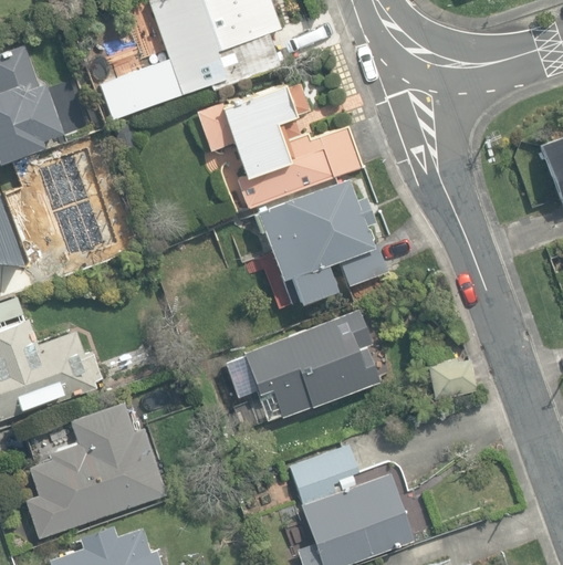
[(156,0),(148,3),(184,96),(211,86),(214,93),(282,67),(270,34),(283,29),(272,0),(156,0)]
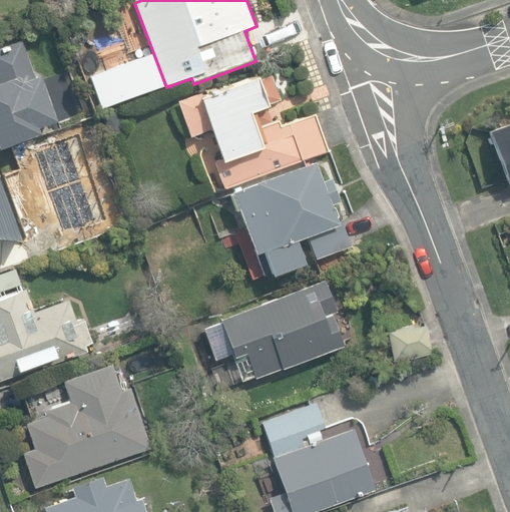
[(0,147),(40,134),(37,127),(57,120),(41,74),(36,76),(24,40),(0,48),(0,147)]
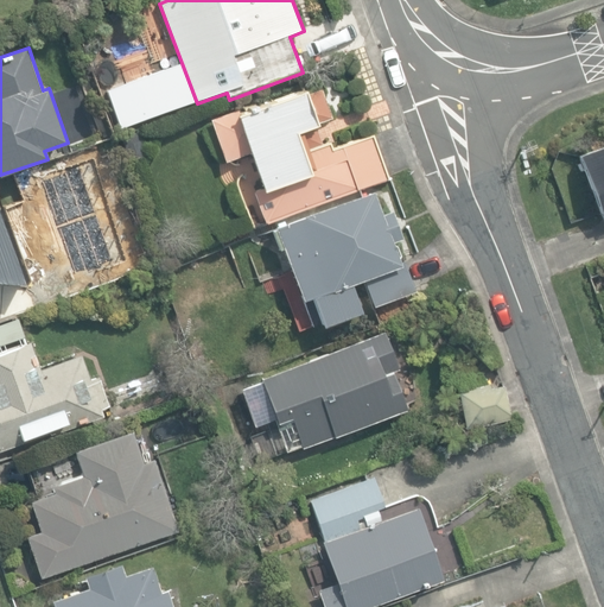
[(243,176),(260,226),(390,182),(375,134),(332,149),(330,143),(323,145),(317,128),(316,124),(330,119),(318,86),(218,120),(233,160),(253,153),(259,171),(247,175),(243,176)]
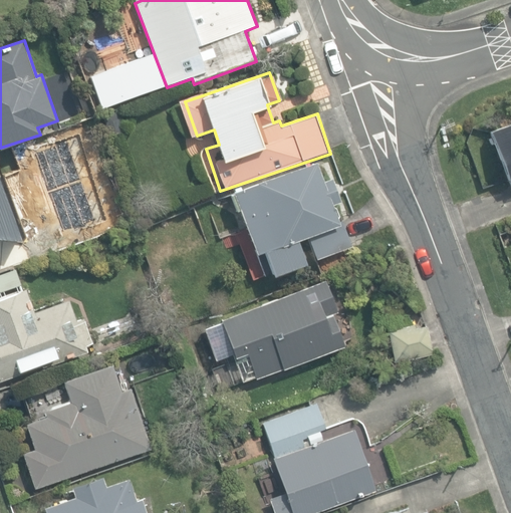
[(93,84),(101,108),(118,102),(110,78),(93,84)]
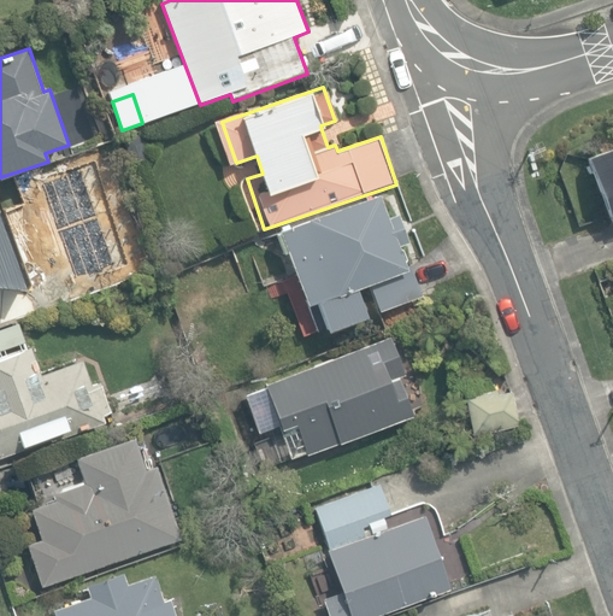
[(612,147),(590,156),(612,220),(612,147)]
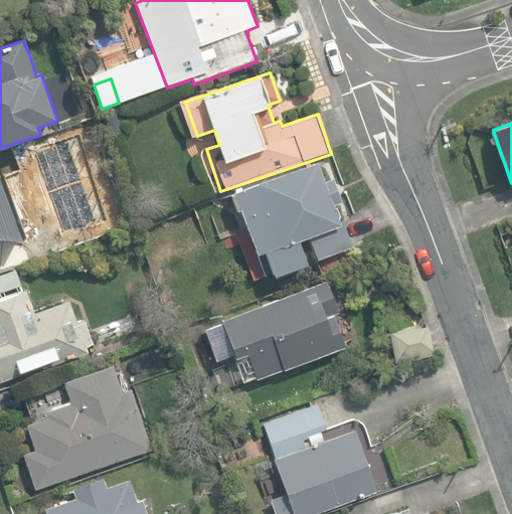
[(30,228),(38,252),(105,228),(94,198),(111,192),(101,166),(105,164),(93,131),(63,142),(73,169),(67,172),(64,164),(45,171),(48,180),(16,191),(24,215),(16,218),(21,231),(30,228)]
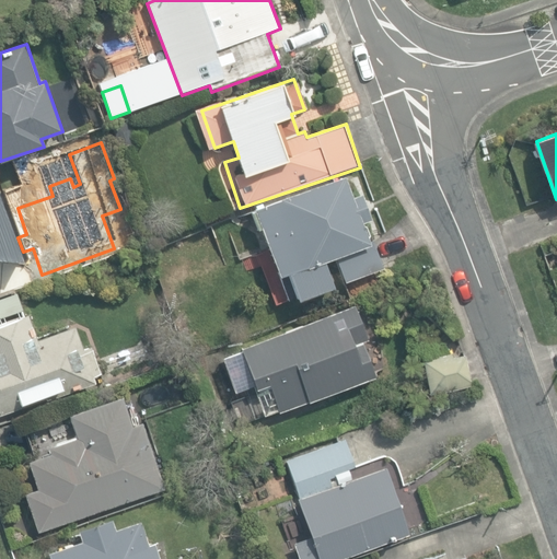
[(288,275),(297,301),(334,289),(325,261),(338,258),(345,280),(384,267),(375,242),(370,244),(363,225),(373,222),(364,195),(352,199),(346,177),(252,209),(259,232),(264,231),(279,278),(288,275)]
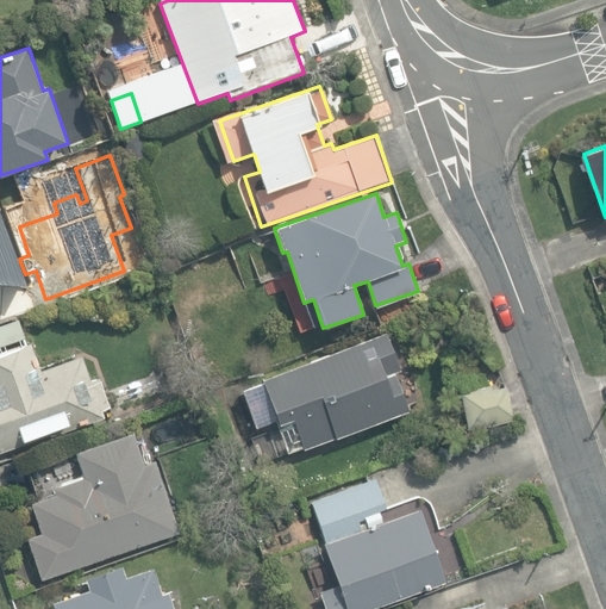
[(0,274),(13,271),(0,231),(0,274)]
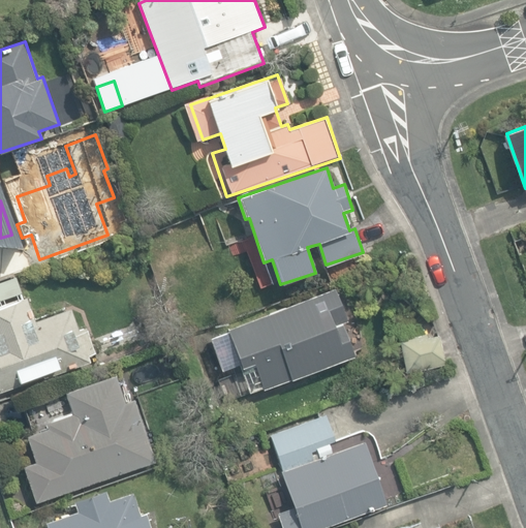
[(0,393),(91,363),(89,355),(96,352),(88,329),(79,332),(71,309),(35,321),(27,298),(24,299),(17,275),(0,280),(0,393)]
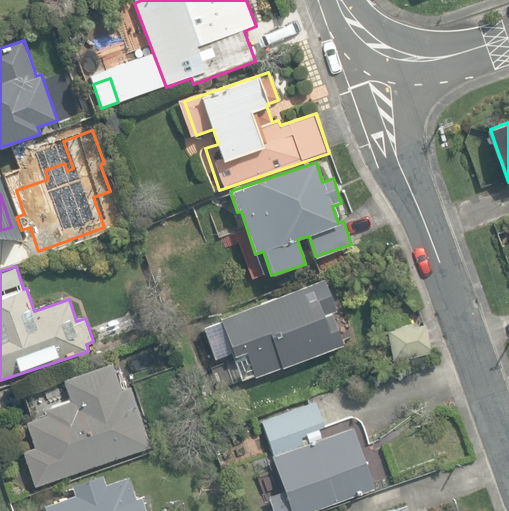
[(231,353),(242,381),(254,376),(255,378),(344,344),(332,314),(338,311),(325,278),(220,319),(221,321),(203,328),(215,359),(231,353)]
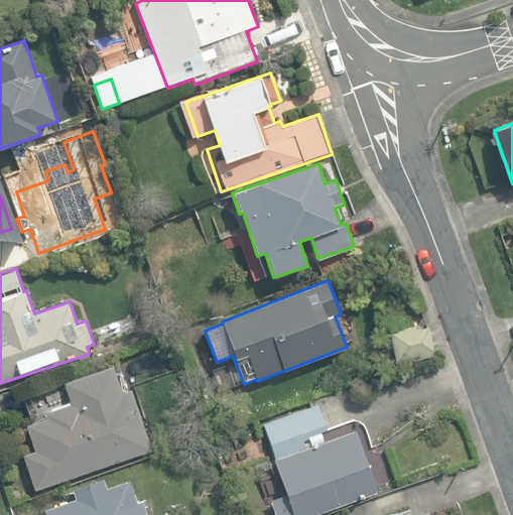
[(390,336),(394,358),(435,350),(431,328),(390,336)]
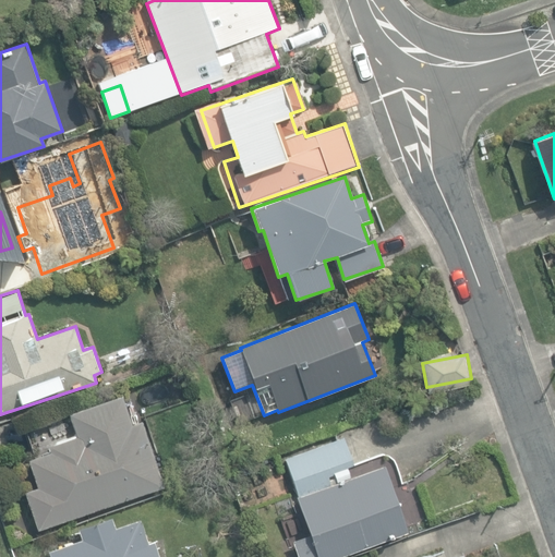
[(26,493),(39,531),(164,488),(140,420),(132,423),(122,395),(69,413),(76,436),(48,446),(50,452),(28,459),(38,488),(26,493)]
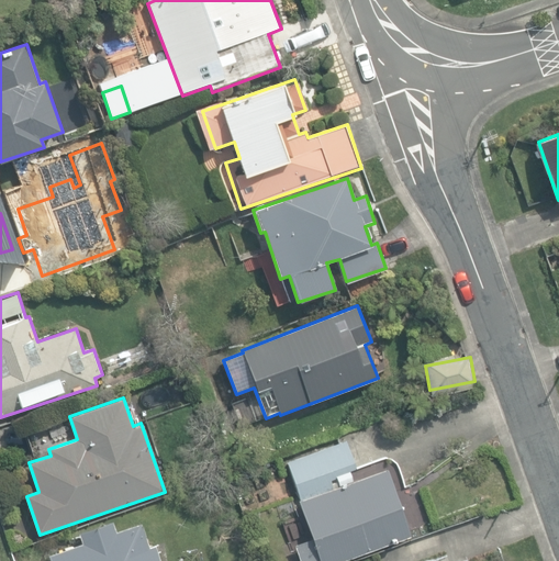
[(295,546),(301,560),(343,560),(412,536),(388,469),(341,486),(337,477),(357,469),(347,441),(288,461),(301,500),(299,501),(312,539),(295,546)]
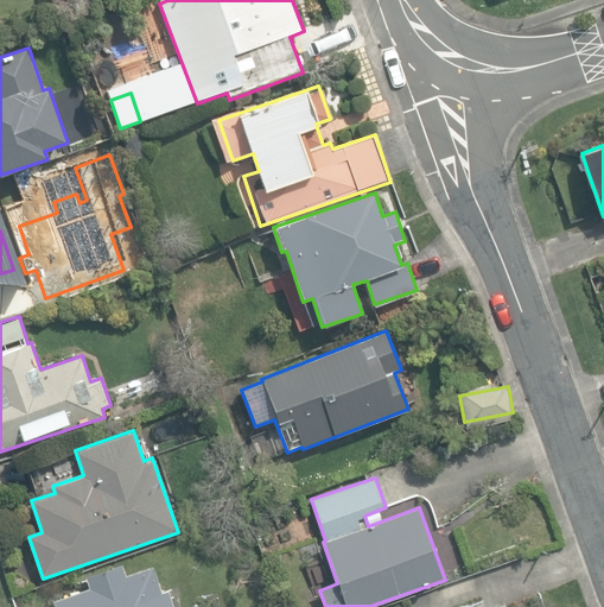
[(175,606),(169,589),(161,592),(152,566),(126,574),(122,563),(84,576),(89,588),(52,601),(55,606),(175,606)]
